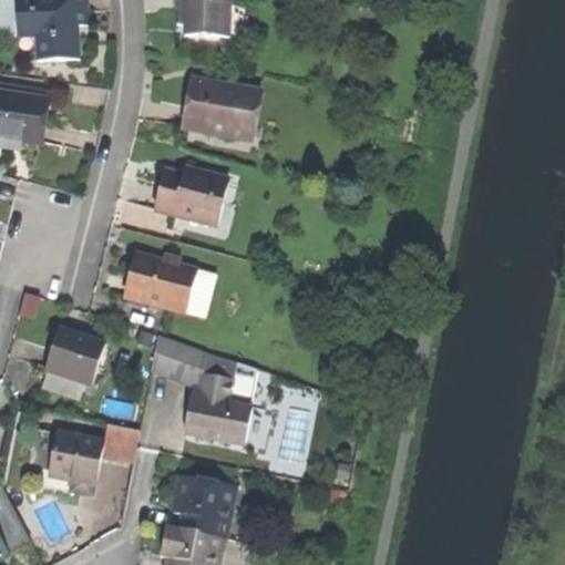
[(82,57),(81,21),(96,21),(96,12),(96,6),(84,6),(83,0),(16,0),(17,12),(30,12),(31,36),(39,34),(39,58),(82,57)]
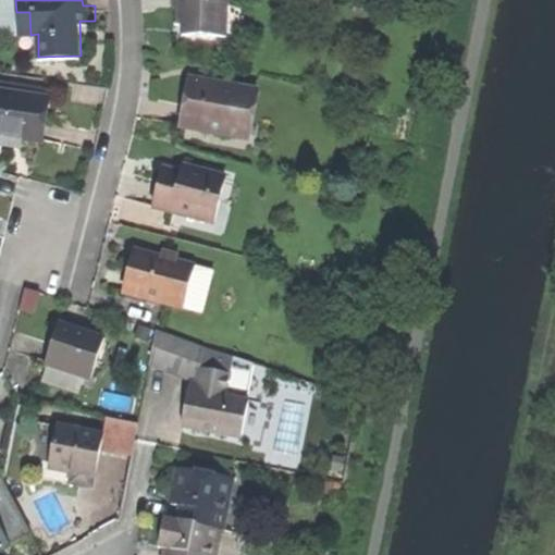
[(182,31),(227,32),(227,0),(177,0),(177,11),(183,11),(182,31)]
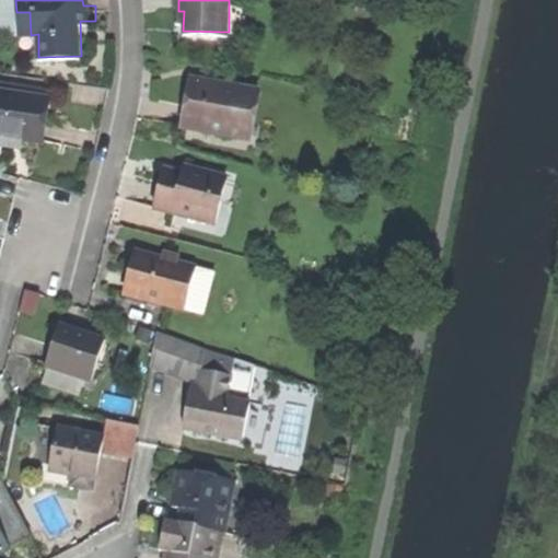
[(18,35),(31,35),(30,12),(16,12),(18,35)]
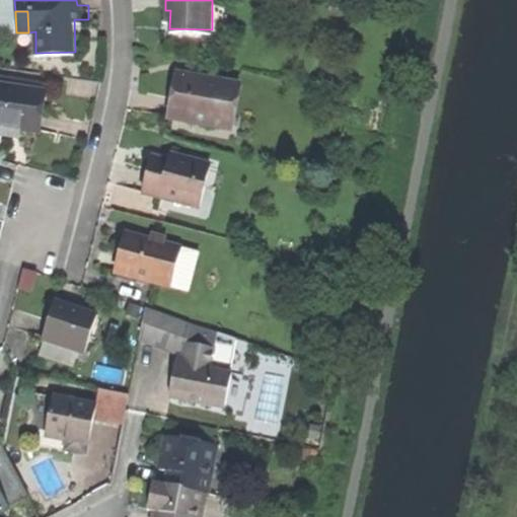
[(0,79),(44,88),(45,80),(0,70),(0,79)]
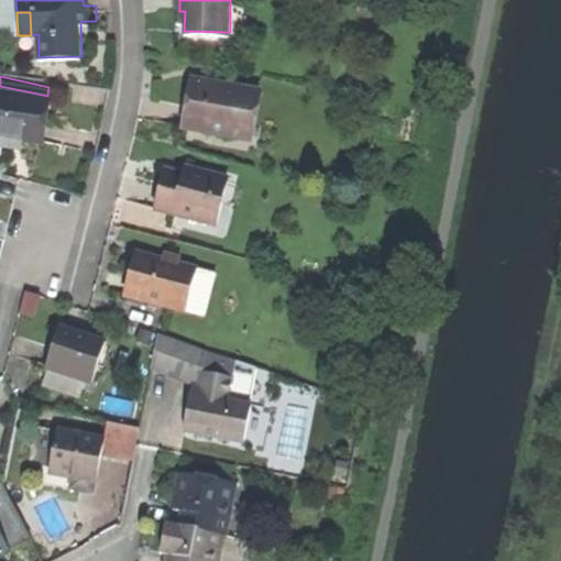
[(182,127),(201,131),(202,124),(249,134),(257,91),(190,78),(186,102),(182,127)]
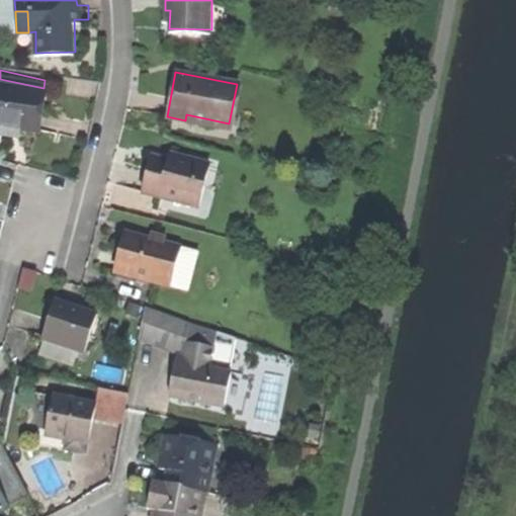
[(0,119),(19,124),(38,127),(43,108),(46,89),(44,88),(0,79),(0,119)]
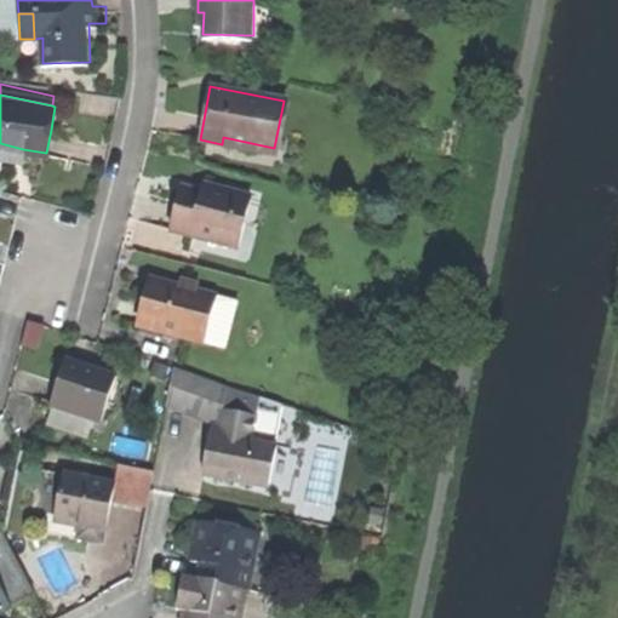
[(273,154),(274,148),(223,137),(222,144),(273,154)]
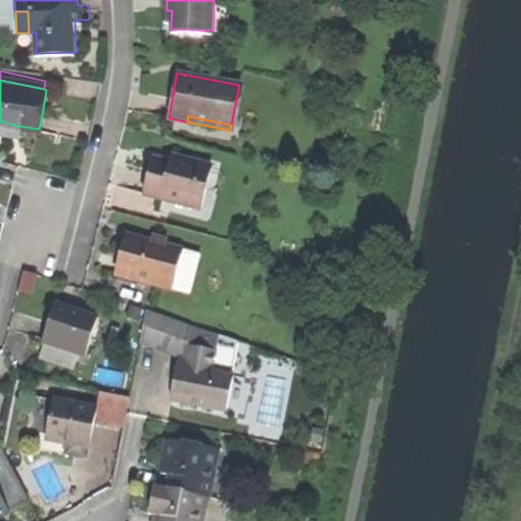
[(0,131),(17,135),(19,126),(0,121),(0,131)]
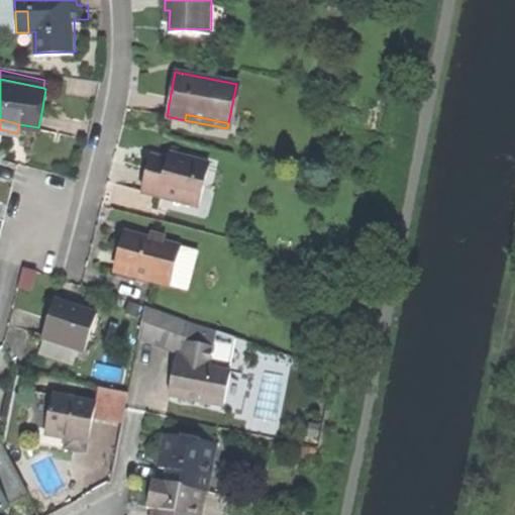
[(169,153),(167,161),(173,163),(175,156),(169,153)]
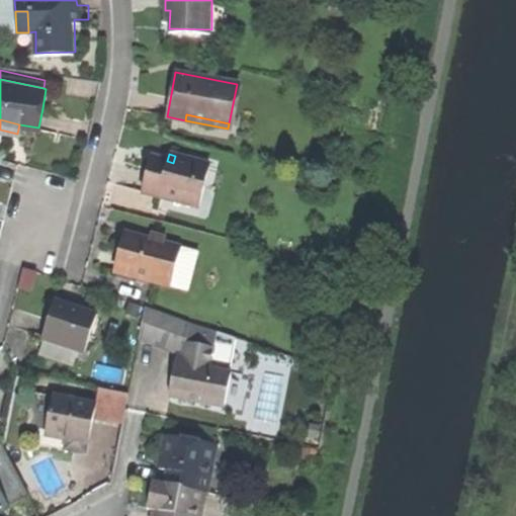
[(140,190),(189,204),(194,185),(201,187),(207,164),(175,156),(173,163),(167,161),(150,156),(145,174),(140,190)]
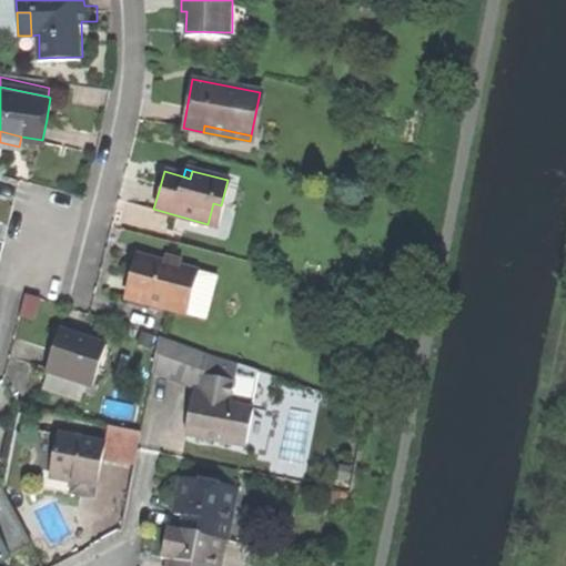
[(214,226),(221,205),(213,203),(208,224),(214,226)]
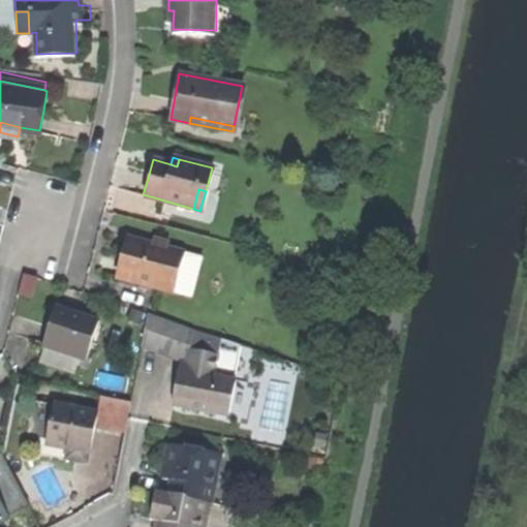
[(117,277),(169,291),(180,252),(165,248),(151,244),(127,238),(122,254),(117,277)]
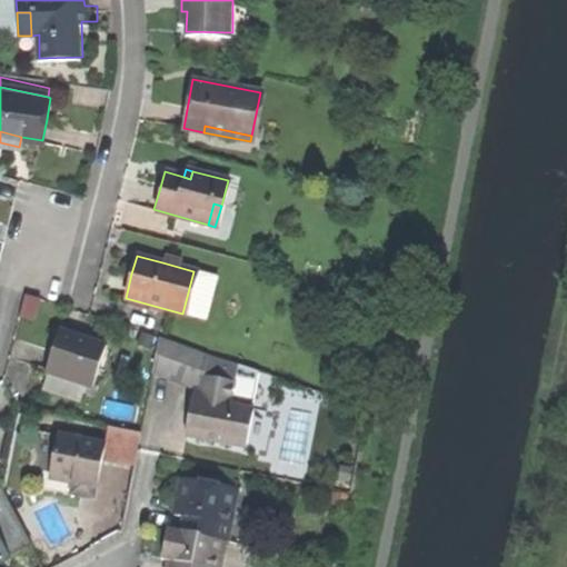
[(165,256),(162,262),(178,267),(179,260),(165,256)]
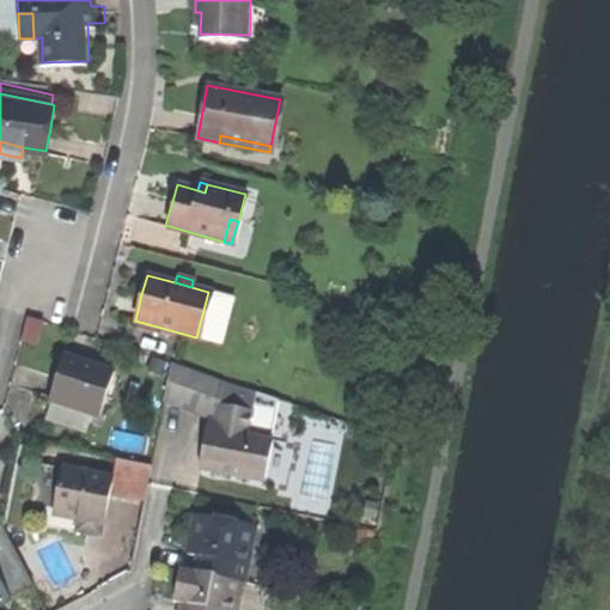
[(232,298),(208,292),(196,337),(220,343),(232,298)]
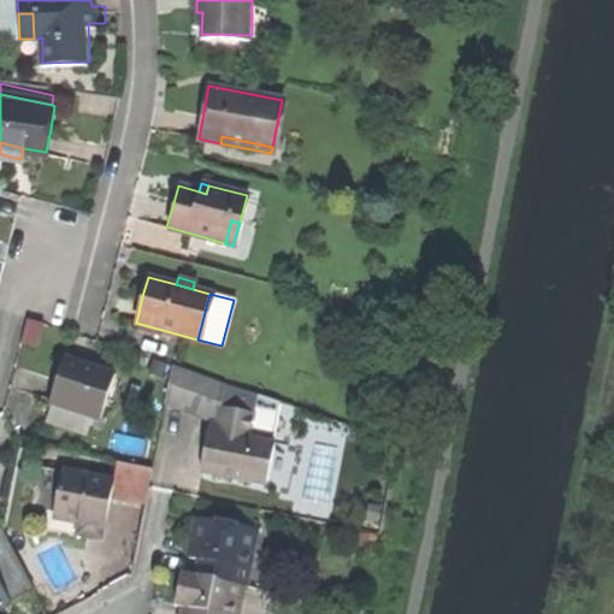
[(96,419),(112,372),(76,360),(65,356),(48,402),(88,417),(96,419)]
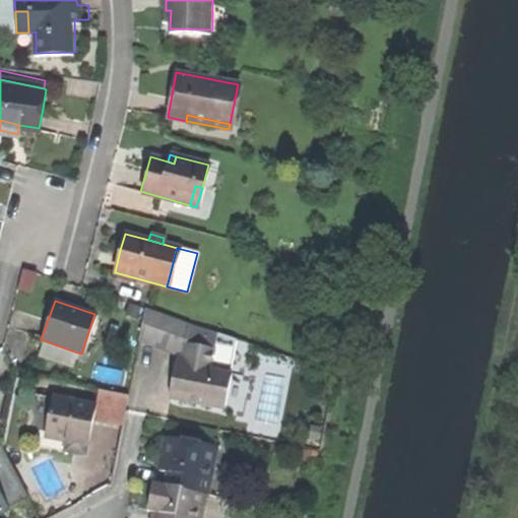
[(138,339),(153,342),(159,313),(144,309),(138,339)]
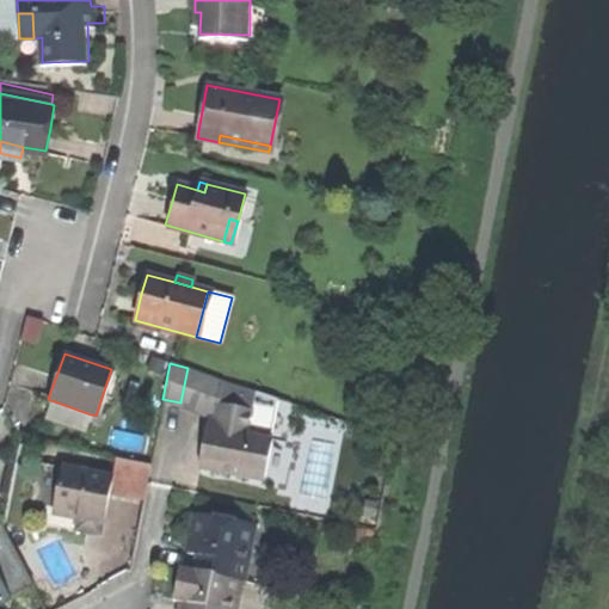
[(216,414),(219,404),(222,380),(188,368),(180,403),(216,414)]
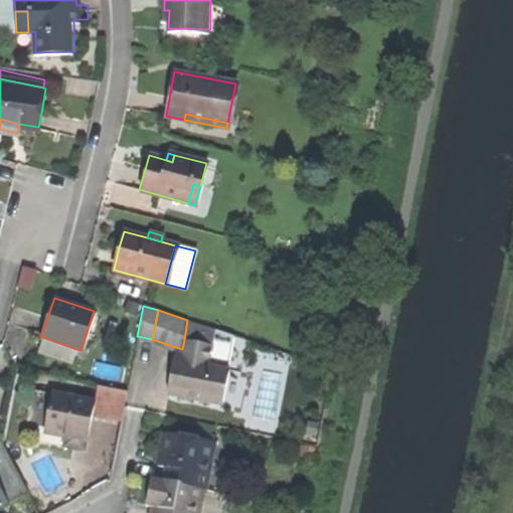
[(234,336),(187,320),(184,340),(211,346),(205,372),(226,377),(228,369),(226,368),(234,336)]
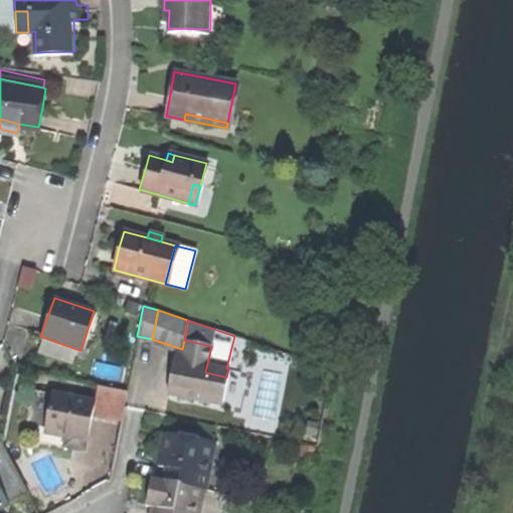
[(68,362),(73,348),(40,336),(35,351),(68,362)]
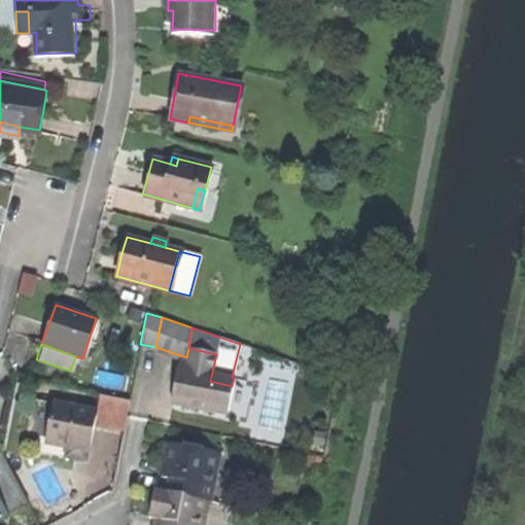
[(171,404),(225,415),(232,386),(210,381),(216,354),(188,348),(186,357),(182,375),(177,374),(174,391),(171,404)]
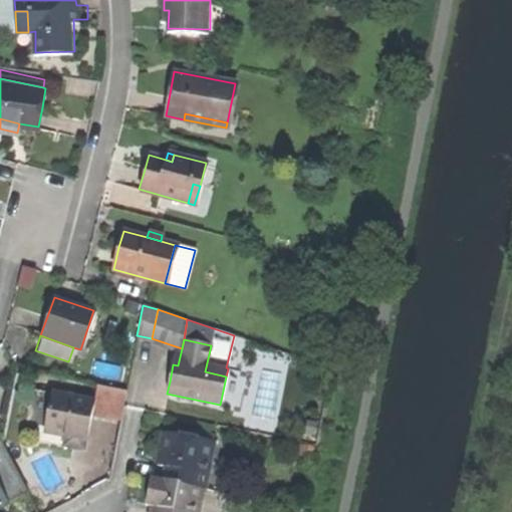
[(93,400),(91,410),(120,416),(125,389),(96,382),(93,400)]
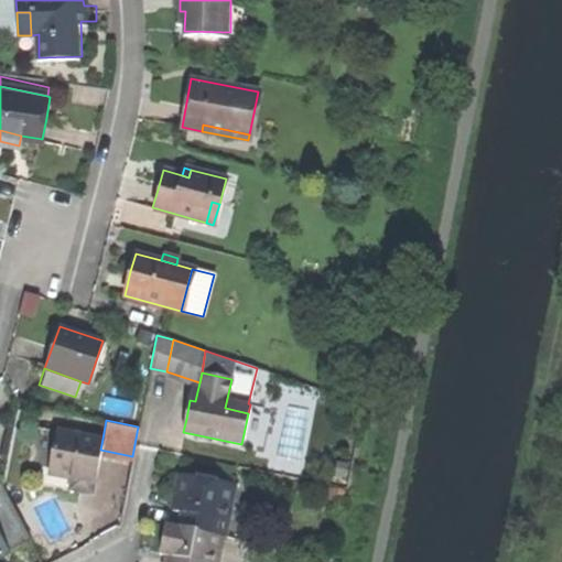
[(49,464),(55,429),(40,425),(32,461),(49,464)]
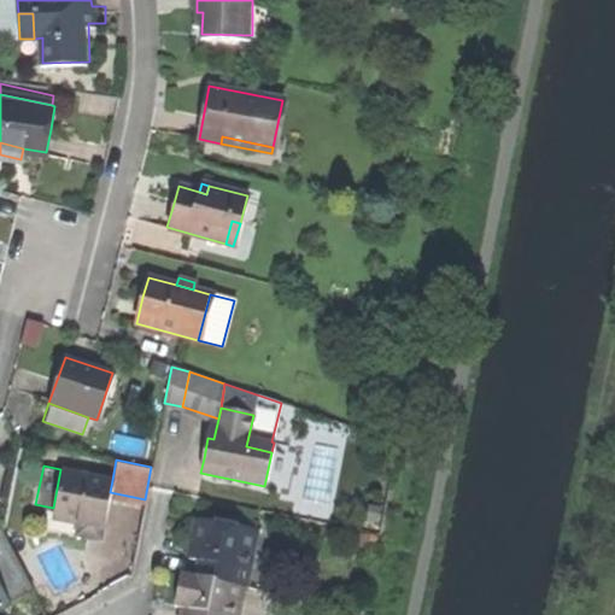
[(110,492),(112,480),(60,469),(53,508),(52,516),(77,521),(103,526),(110,492)]
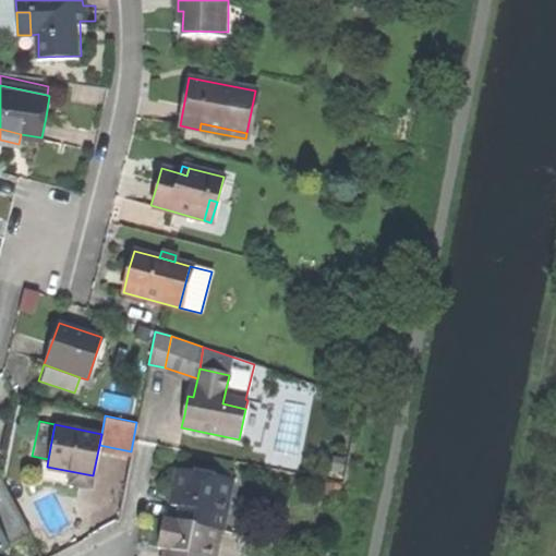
[(185,506),(182,522),(217,529),(220,530),(231,480),(174,469),(171,485),(167,503),(174,504),(185,506)]
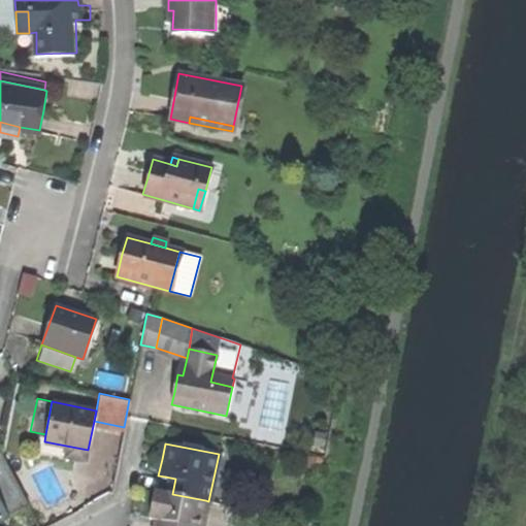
[(0,506),(3,513),(25,502),(0,454),(0,506)]
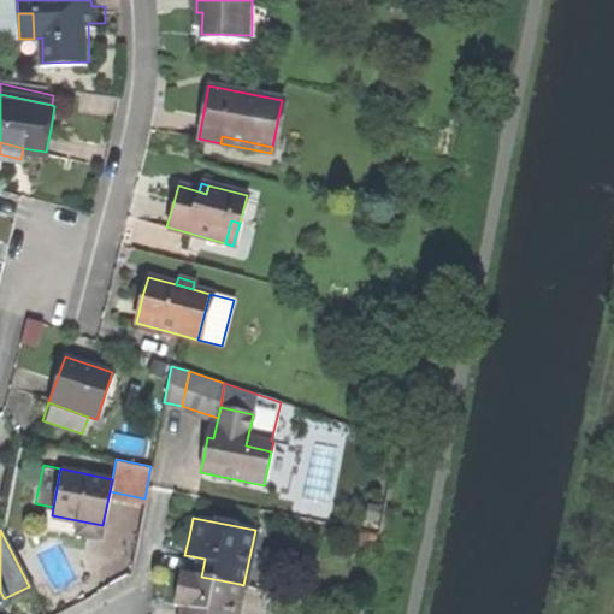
[(193,556),(189,574),(201,577),(205,559),(193,556)]
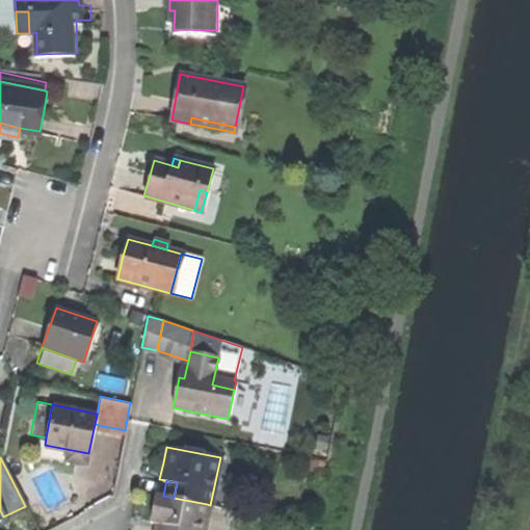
[(160,529),(201,529),(207,504),(174,498),(163,496),(153,495),(152,504),(149,518),(154,519),(162,520),(160,529)]
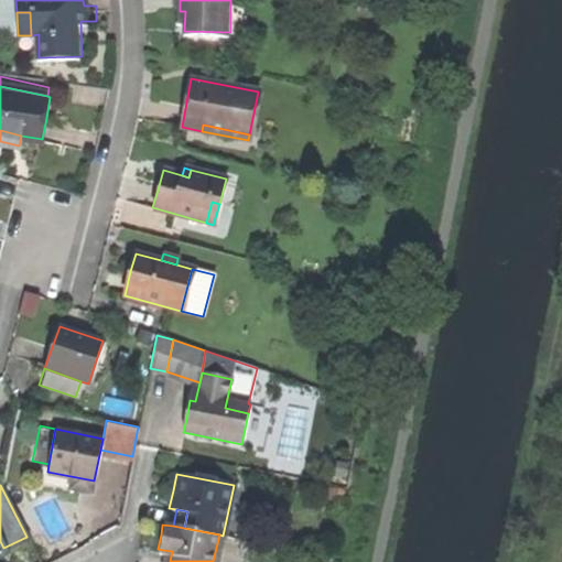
[(160,561),(170,561),(172,551),(163,550),(160,561)]
